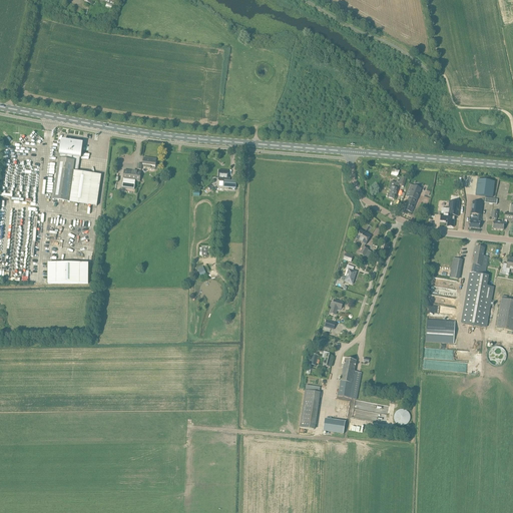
[(70,202),(88,205),(97,206),(101,175),(78,172),(82,144),(62,141),(59,159),(56,179),(53,200),(70,202)]
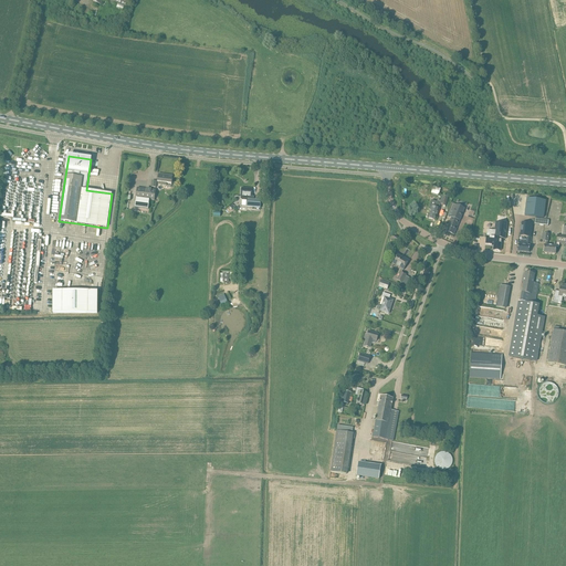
[(171,184),(171,181),(173,176),(165,175),(165,176),(159,175),(159,174),(158,174),(158,181),(171,184)]
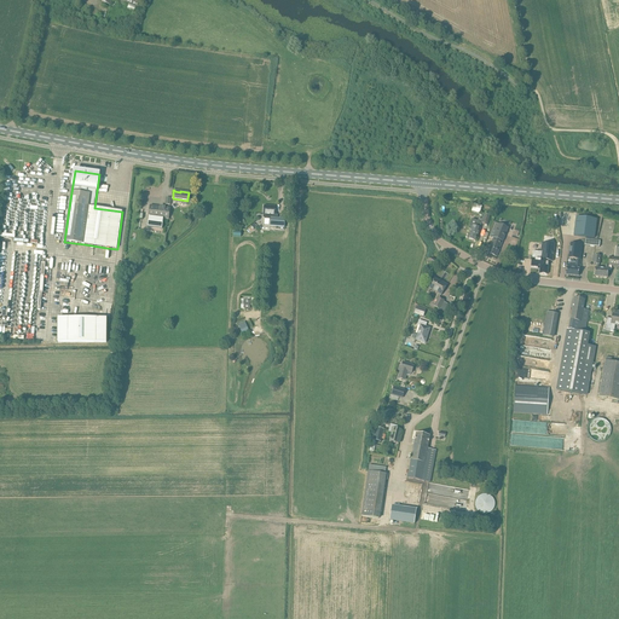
[(150,206),(149,217),(148,226),(162,229),(163,219),(168,220),(171,208),(150,206)]
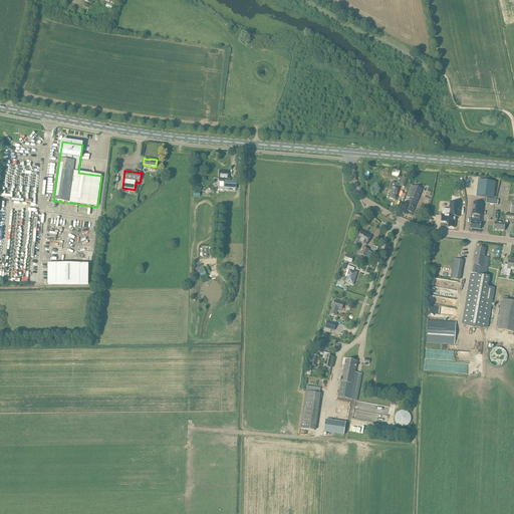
[(220,182),(225,183),(225,189),(236,190),(237,182),(230,182),(231,179),(229,179),(229,172),(219,171),(219,178),(219,181),(220,182)]
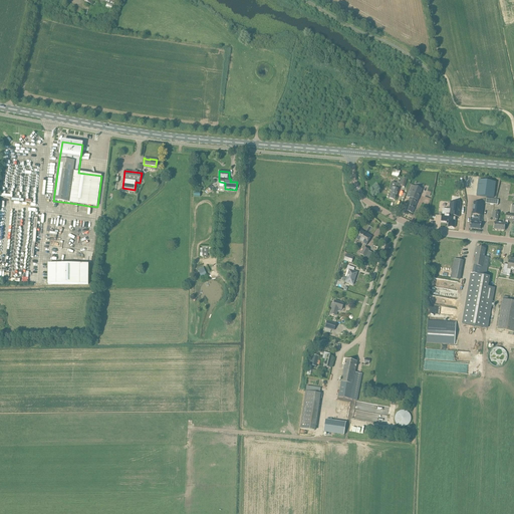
[(392,191),(389,199),(396,201),(401,186),(404,187),(407,180),(402,178),(400,185),(392,182),(390,190),(392,191)]
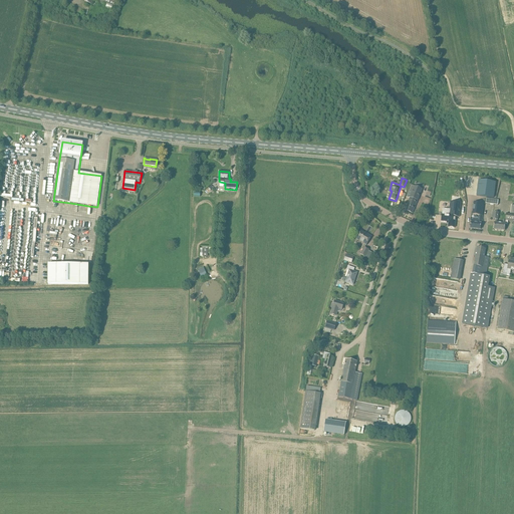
[(478,181),(476,196),(493,199),(496,183),(478,181)]
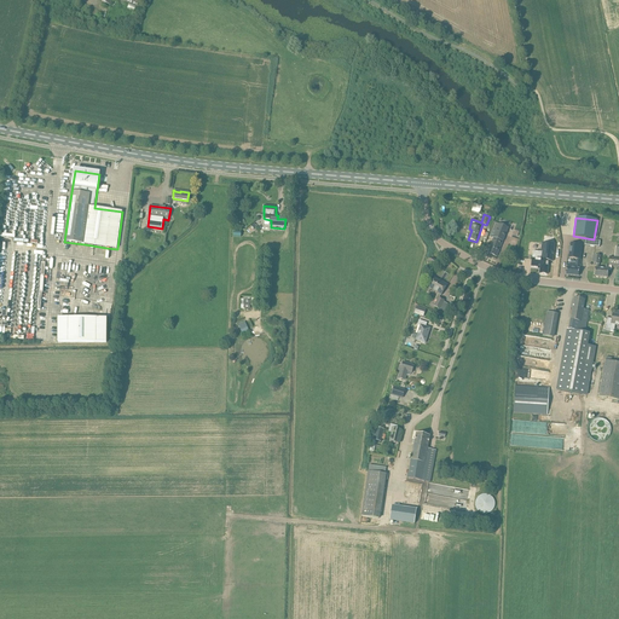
[(493,238),(487,253),(496,258),(508,229),(496,224),(491,237),(493,238)]
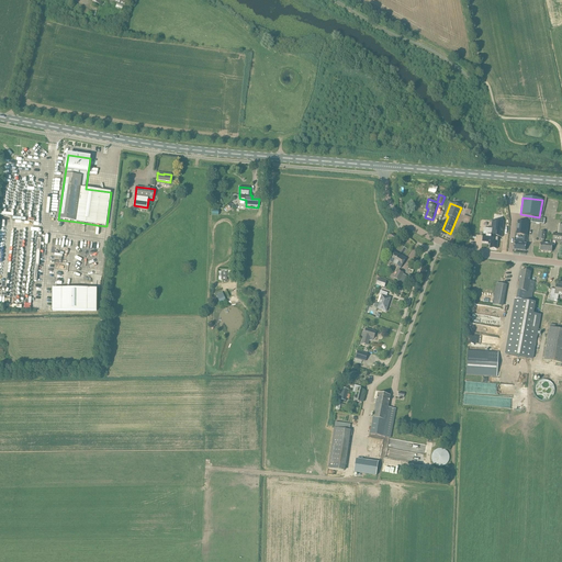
[(484,228),(483,242),(491,243),(490,249),(497,249),(498,237),(502,237),(503,222),(502,222),(502,215),(494,214),(494,221),(492,221),(491,228),(484,228)]
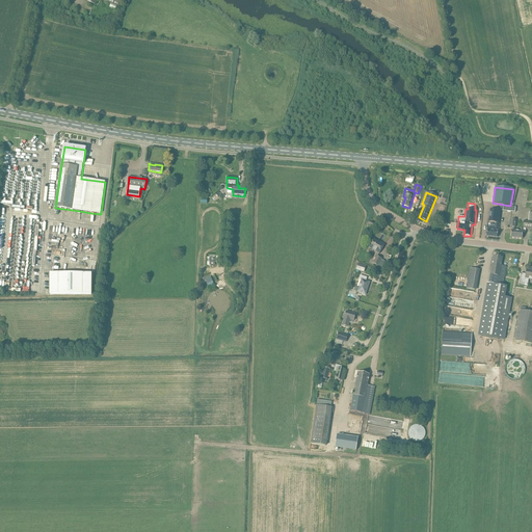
[(499,222),(501,210),(491,209),(489,221),(499,222)]
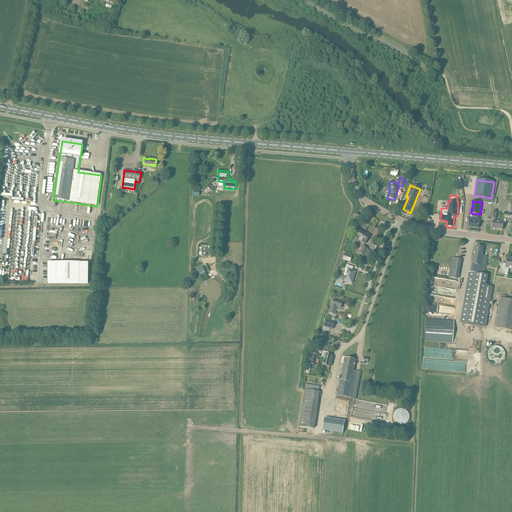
[(501,223),(498,222),(497,229),(502,230),(504,220),(511,221),(511,218),(511,205),(509,205),(508,213),(504,213),(503,220),(501,220),(501,223)]
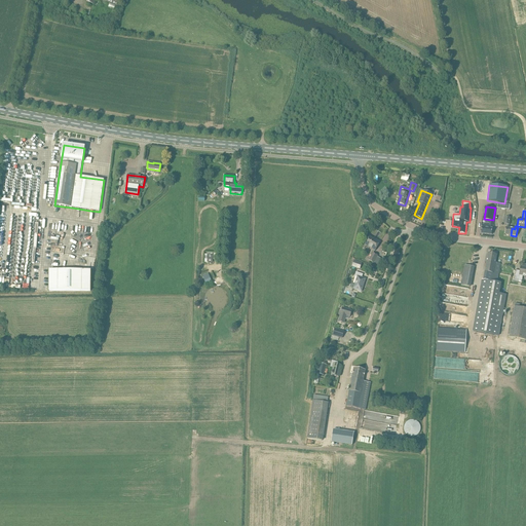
[(482,225),(482,229),(481,234),(491,235),(493,223),(489,222),(489,226),(482,225)]
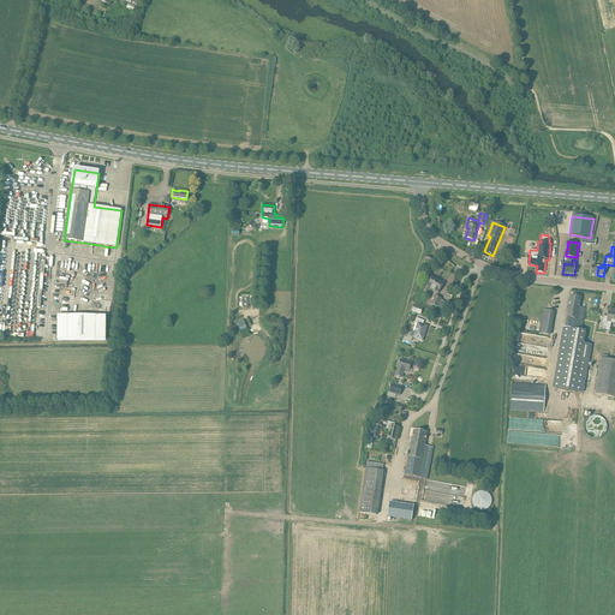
[(431,298),(434,300),(431,304),(436,308),(441,299),(436,297),(439,293),(445,284),(440,281),(440,282),(431,278),(427,286),(436,292),(431,298)]
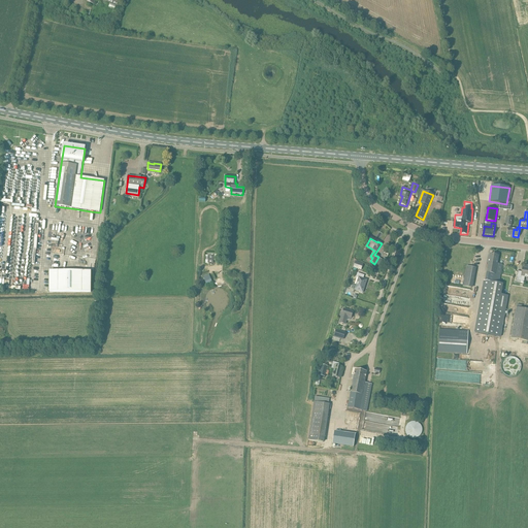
[(497,264),(498,256),(490,255),(489,260),(485,281),(499,284),(501,270),(502,265),(497,264)]
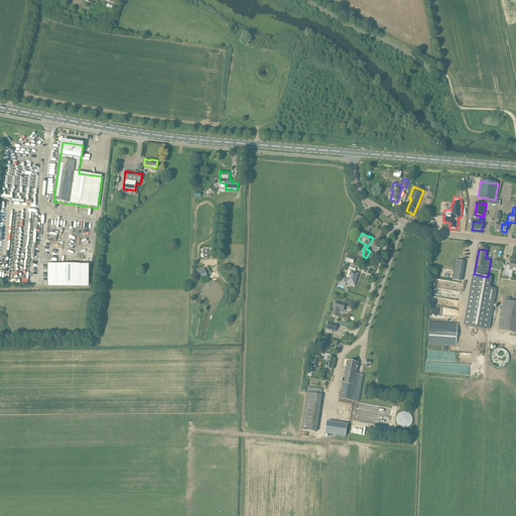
[(355,258),(347,255),(345,261),(353,264),(355,258)]
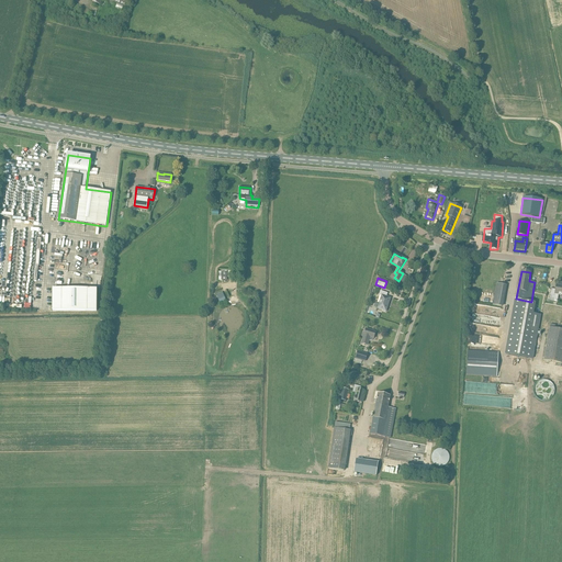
[(493,305),(502,307),(505,285),(496,283),(493,305)]
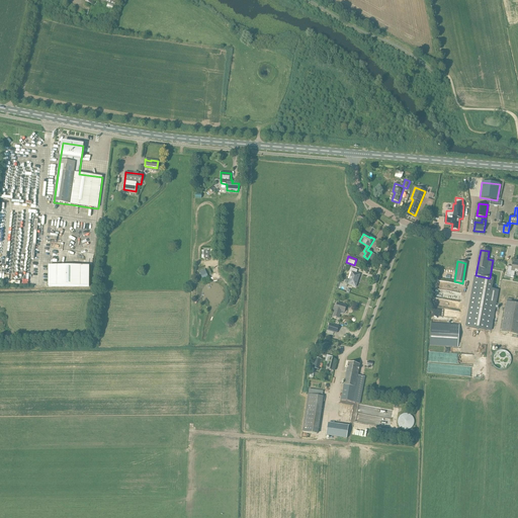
[(508,266),(507,272),(506,277),(510,277),(511,272),(511,271),(517,271),(517,263),(513,263),(512,267),(508,266)]
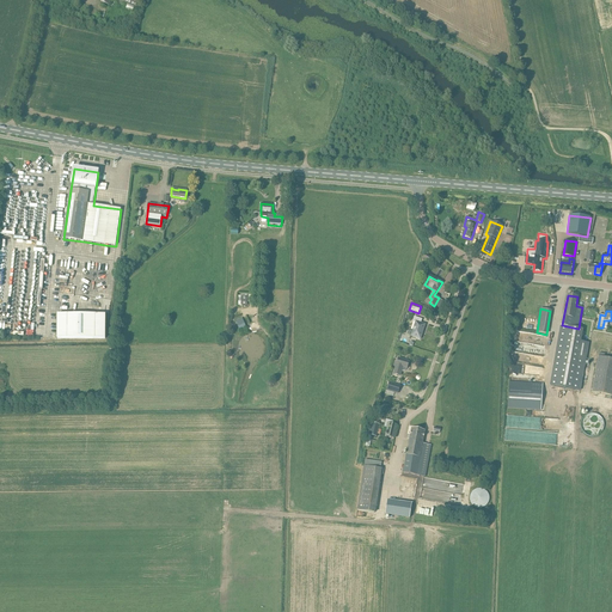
[(105,314),(56,314),(56,340),(105,340),(105,314)]
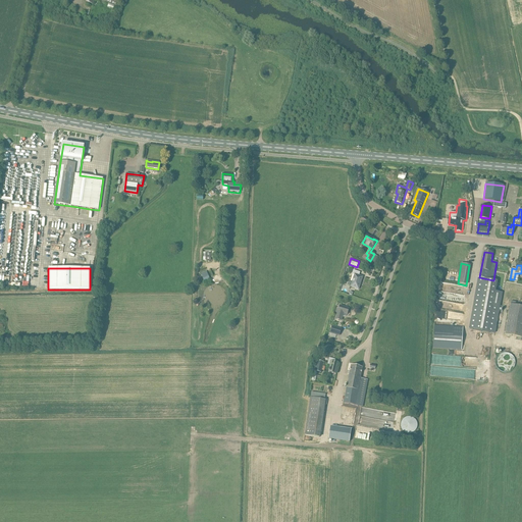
[(351,286),(354,288),(359,290),(363,277),(359,276),(360,272),(353,270),(352,274),(355,274),(351,286)]
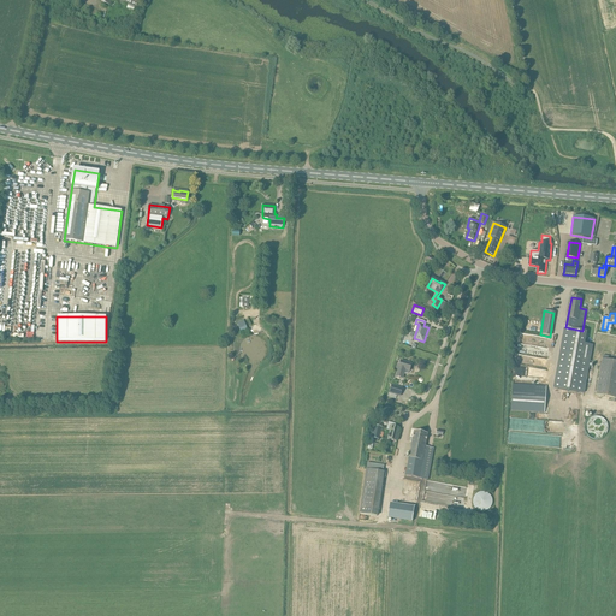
[(566,327),(555,389),(584,394),(587,371),(592,345),(584,344),(586,332),(582,331),(566,329),(566,327)]
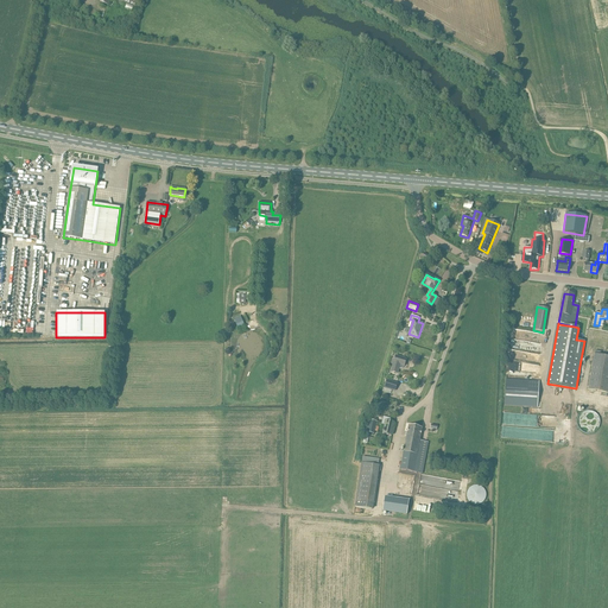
[(539,342),(540,334),(515,330),(514,339),(518,339),(519,336),(520,336),(520,334),(532,336),(531,341),(539,342)]
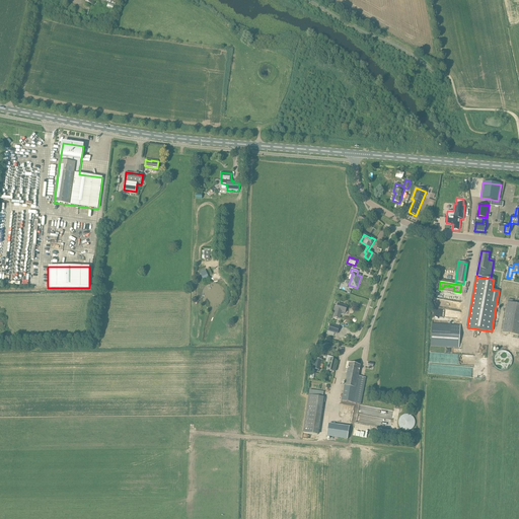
[(518,336),(518,304),(507,302),(502,332),(518,336)]
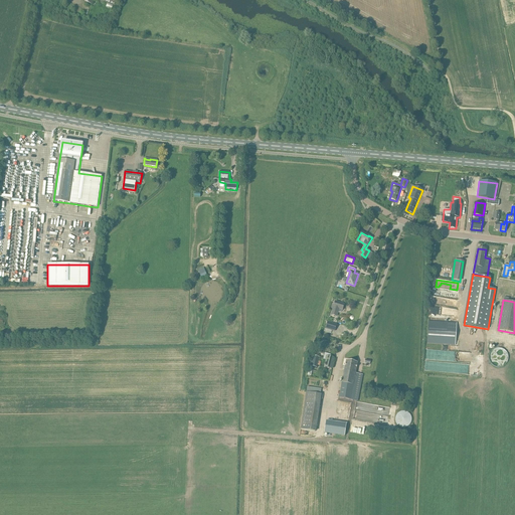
[(331,315),(332,315),(337,317),(338,313),(339,313),(340,313),(341,312),(342,311),(342,310),(344,305),(335,302),(334,305),(333,305),(332,307),(334,308),(331,315)]
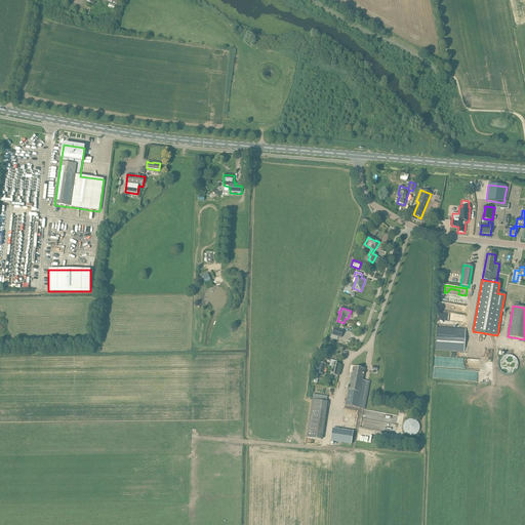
[(437,327),(436,350),(463,352),(466,329),(437,327)]
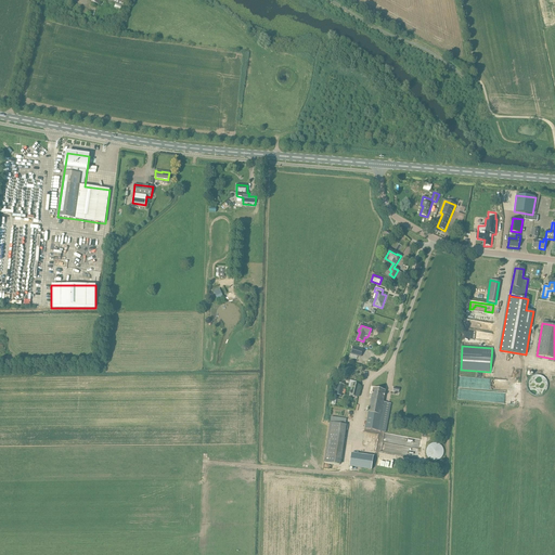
[(351,355),(361,357),(362,350),(353,347),(351,355)]
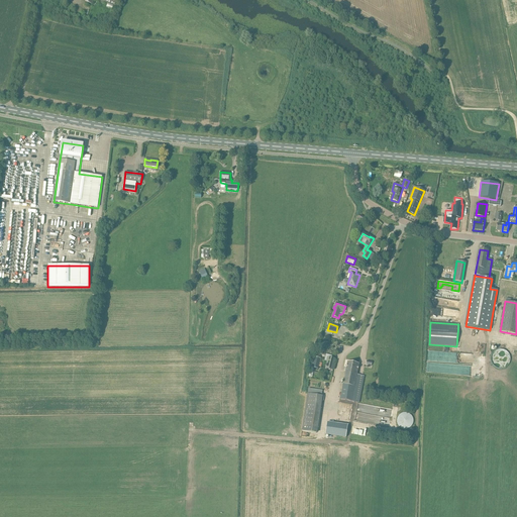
[(326,354),(325,357),(324,362),(327,363),(325,369),(332,371),(335,359),(331,358),(332,356),(326,354)]
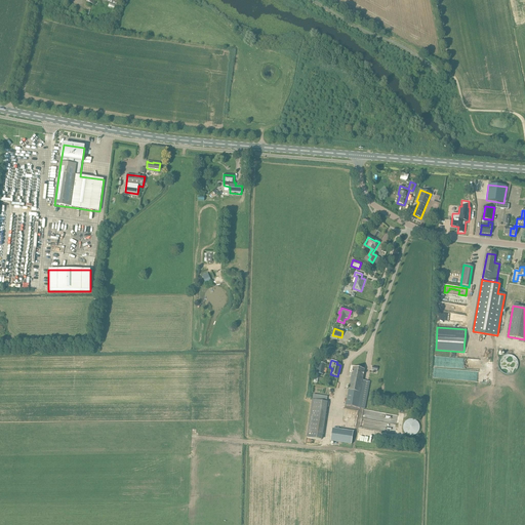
[(323,375),(325,365),(317,363),(315,373),(316,374),(319,374),(323,375)]
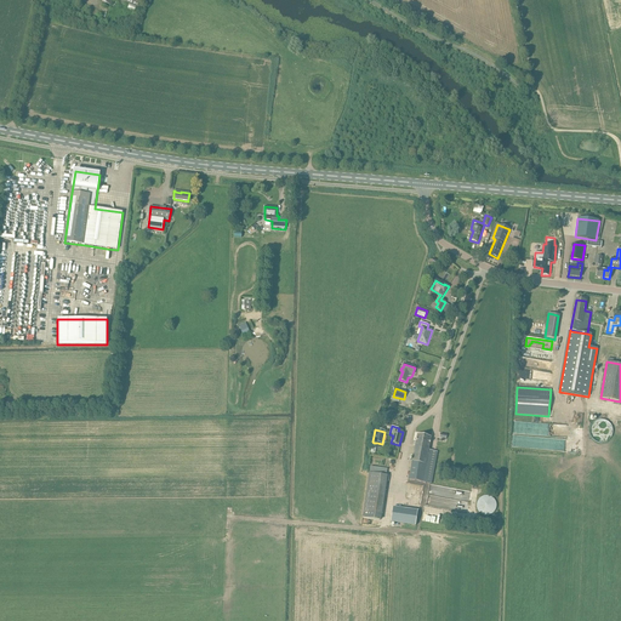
[(431,484),(436,459),(437,453),(428,450),(431,438),(417,436),(409,479),(431,484)]
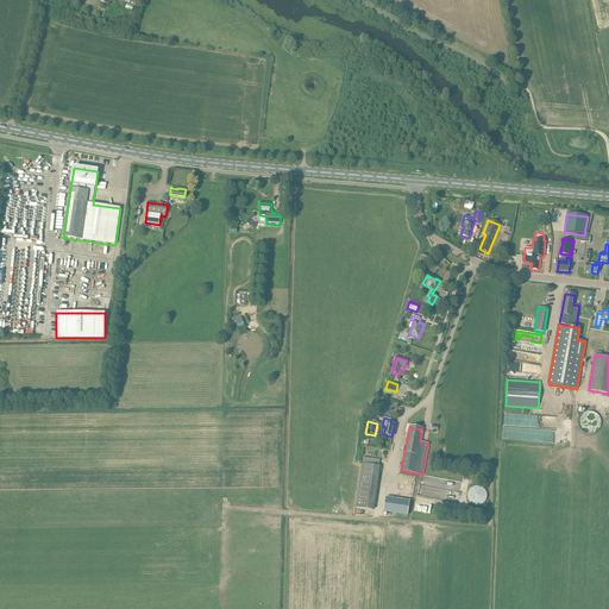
[(355,508),(374,510),(380,466),(362,464),(355,508)]
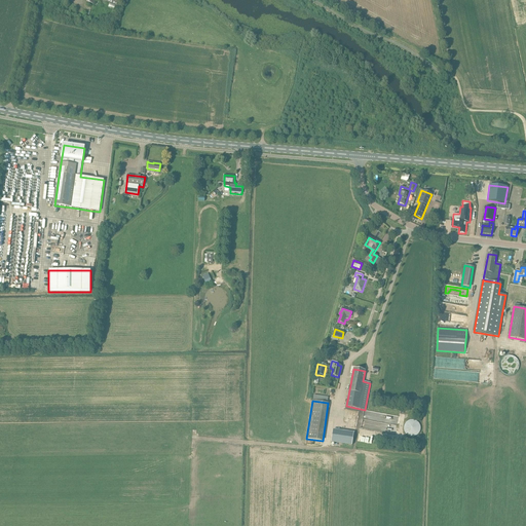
[(342,431),(344,422),(344,419),(336,418),(335,420),(333,419),(333,423),(335,424),(333,429),(342,431)]
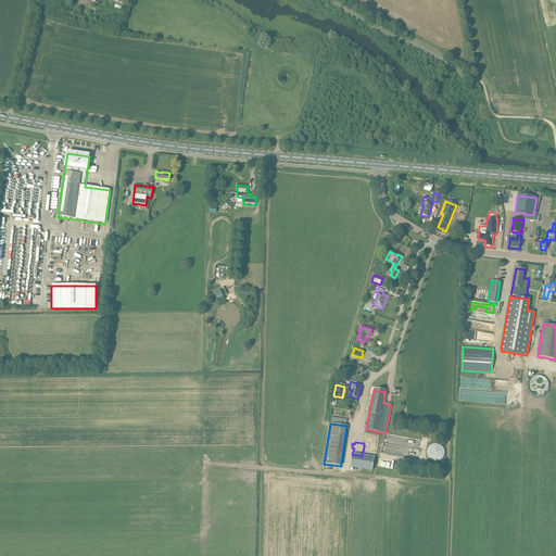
[(444,456),(444,450),(440,445),(433,444),(429,447),(427,453),(429,458),(433,462),(440,460),(444,456)]
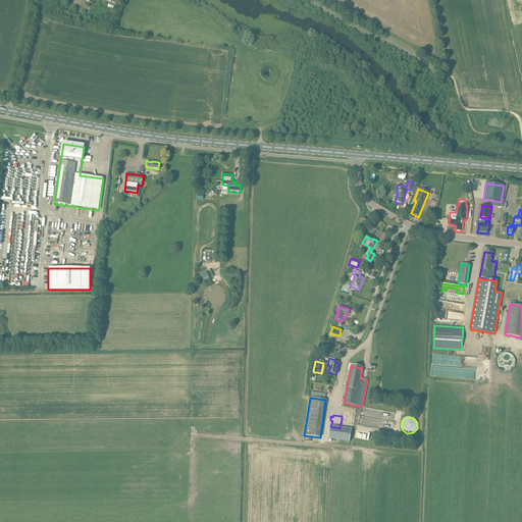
[(330,426),(328,438),(350,441),(351,429),(340,428),(330,426)]
